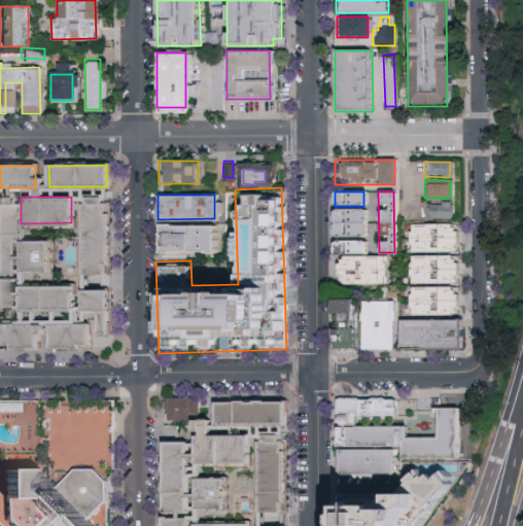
[(0,198),(0,205),(14,205),(15,240),(45,239),(46,271),(0,272),(0,198)]
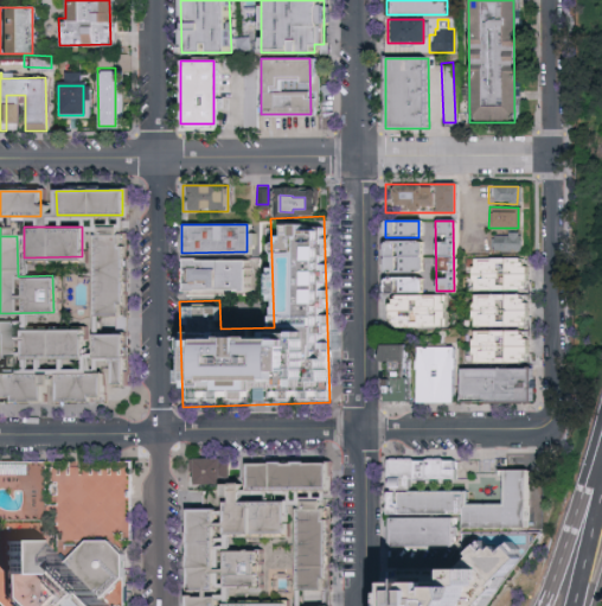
[(488,233),(519,234),(519,255),(488,254),(488,233)]
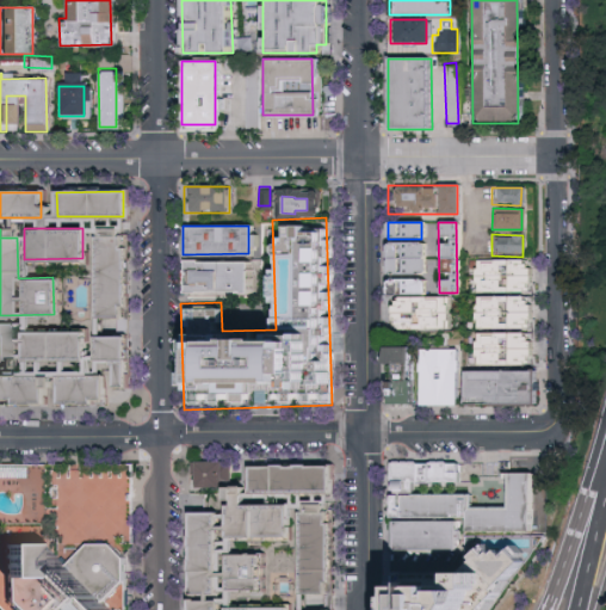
[(94,239),(117,239),(117,318),(94,318),(94,239)]
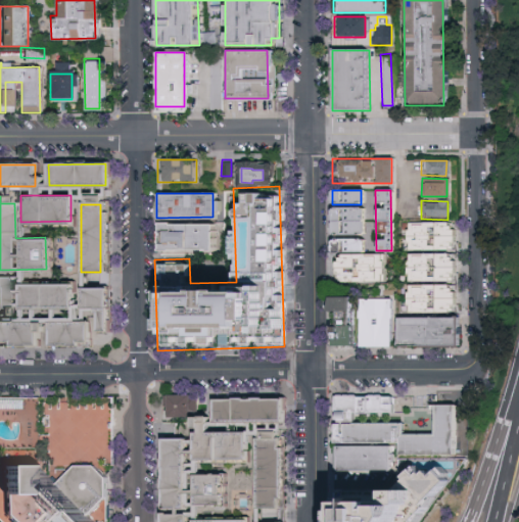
[(330,209),(363,209),(363,234),(330,233),(330,209)]
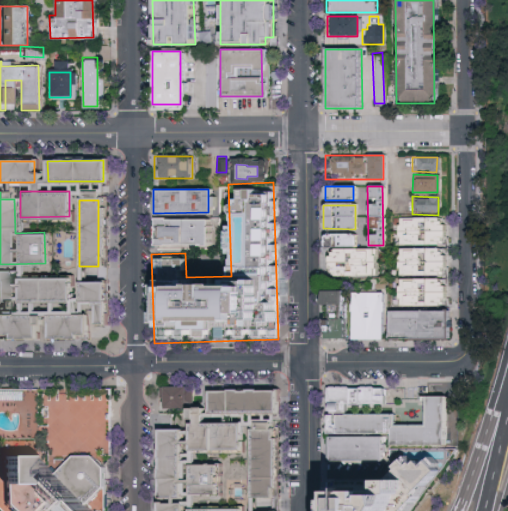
[(399,219),(441,218),(441,243),(400,244),(399,219)]
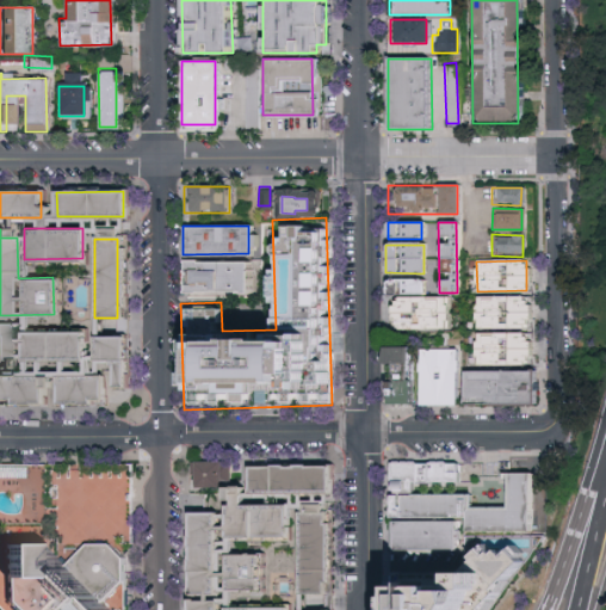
[(184,263),(247,262),(247,294),(185,295),(184,263)]
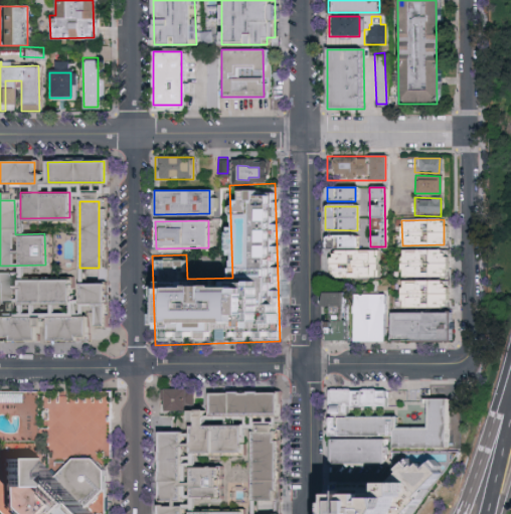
[(325,234),(356,234),(357,247),(325,248),(325,234)]
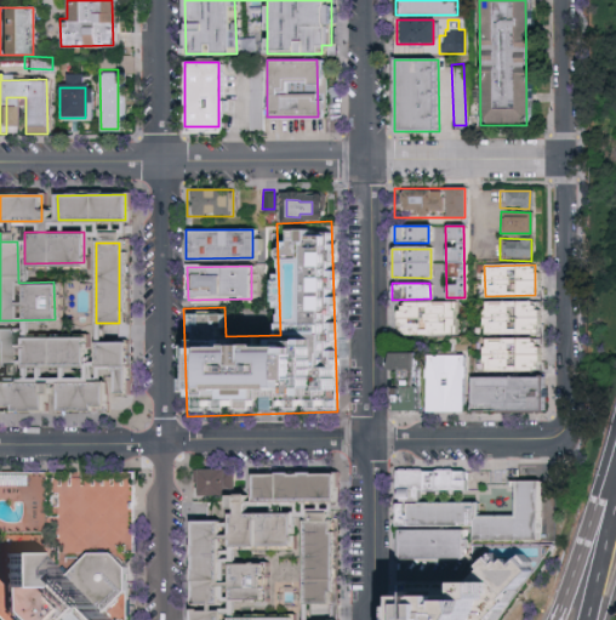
[(482,301),(535,301),(535,333),(482,333),(482,301)]
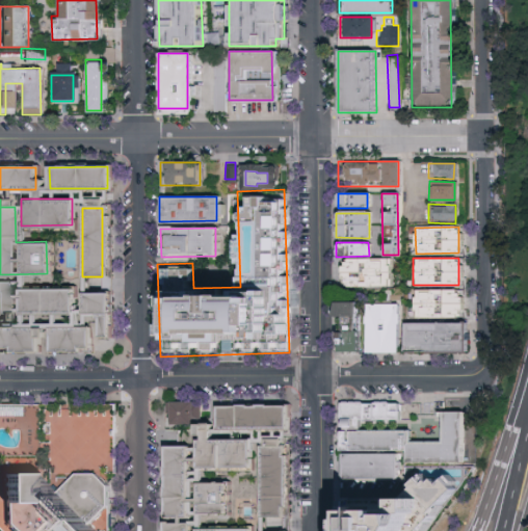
[(343,259),(388,259),(388,287),(342,287),(342,281),(339,281),(339,266),(343,266),(343,259)]
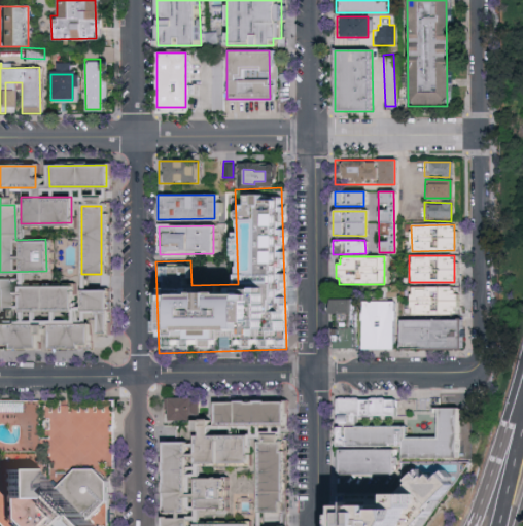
[(0,279),(10,279),(11,316),(0,316),(0,279)]
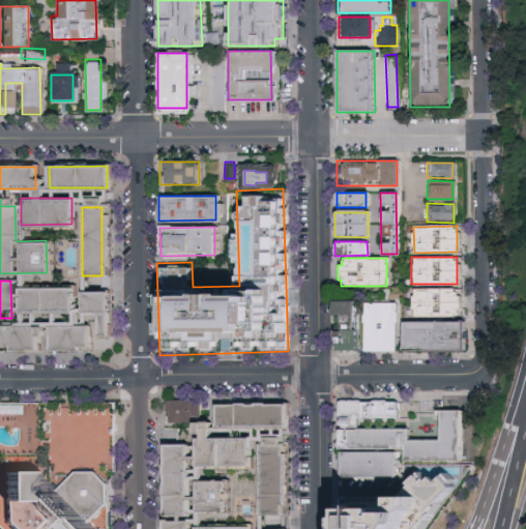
[(22,290),(71,288),(72,311),(22,313),(22,290)]
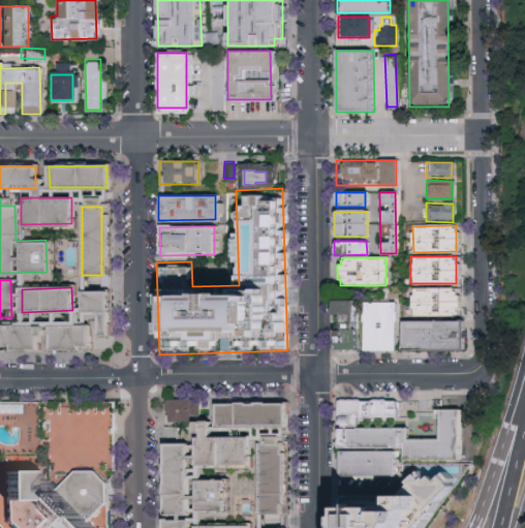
[(410,288),(456,288),(456,316),(410,316),(410,288)]
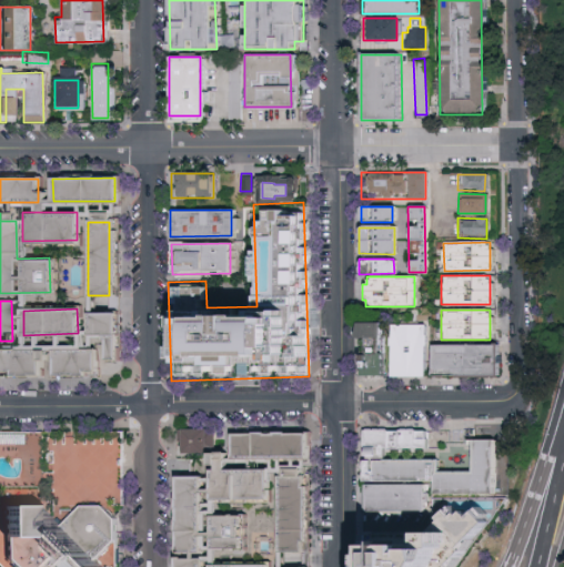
[(90,315),(116,315),(116,362),(97,362),(97,376),(52,376),(52,351),(90,351),(90,315)]
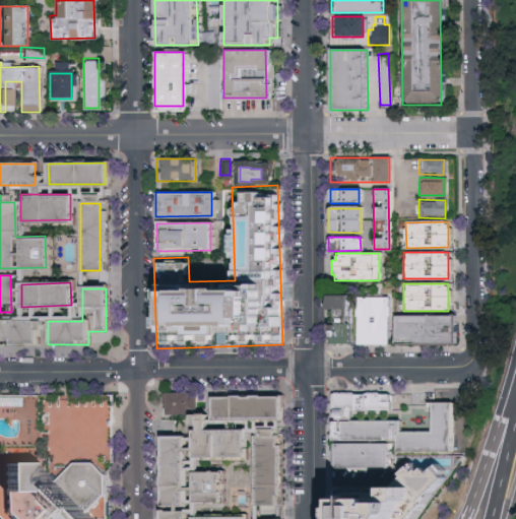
[(349,296),(350,343),(330,344),(328,297),(349,296)]
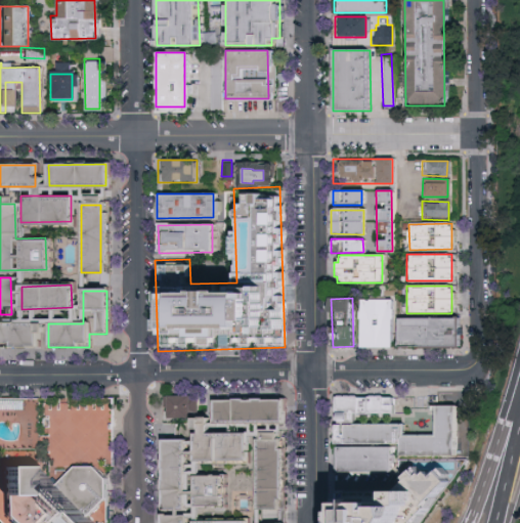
[(359,299),(390,299),(390,348),(360,348),(359,299)]
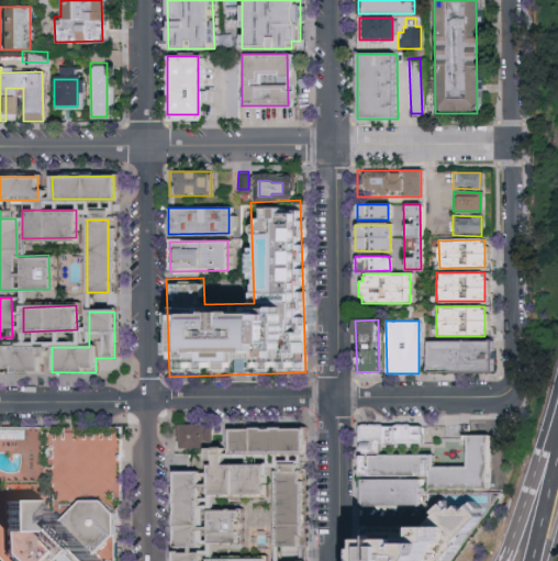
[(426,340),(490,340),(490,369),(426,369),(426,340)]
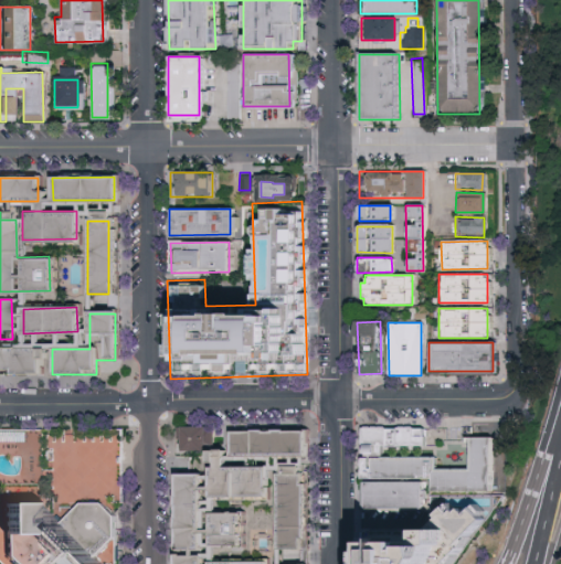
[(0,348),(39,349),(39,374),(0,373),(0,348)]
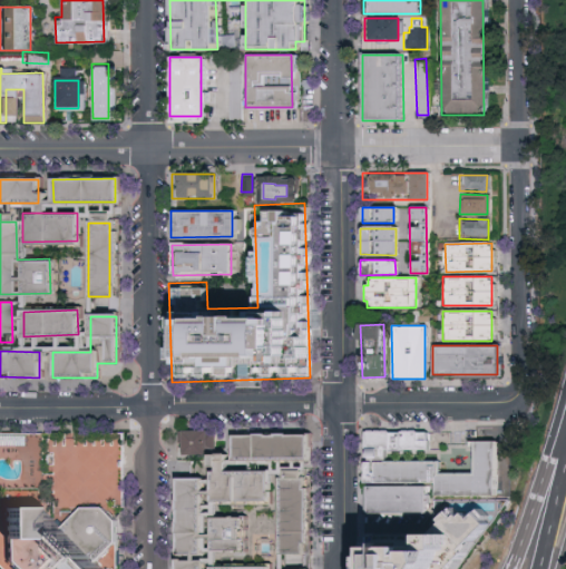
[(175,431),(208,431),(208,433),(212,433),(212,447),(203,447),(203,453),(181,453),(181,443),(175,443),(175,431)]
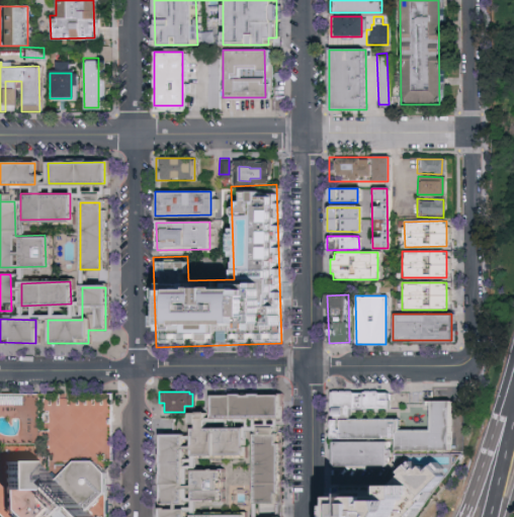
[(329,392),(386,392),(386,410),(347,410),(347,419),(392,418),(393,429),(426,429),(426,402),(449,401),(450,448),(393,449),(393,437),(329,438),(329,392)]
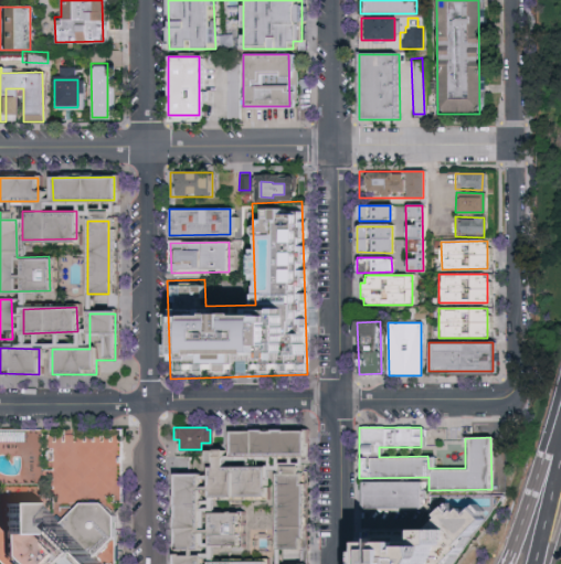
[(0,432),(112,432),(114,563),(0,563),(0,432)]
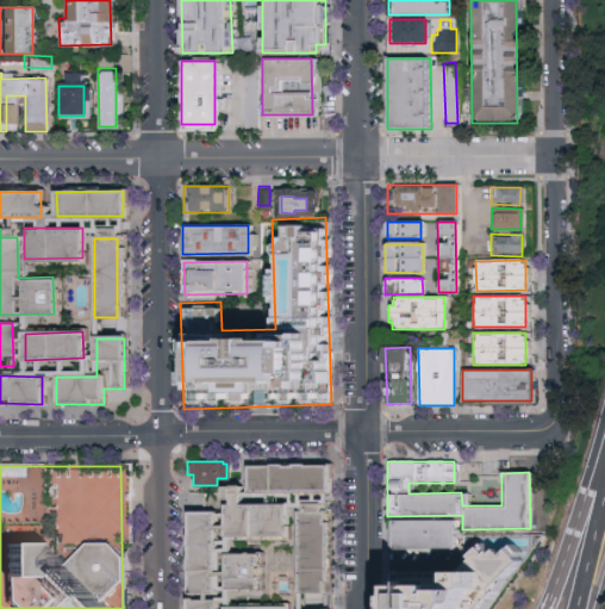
[(248,466),(328,466),(328,490),(248,491),(248,466)]
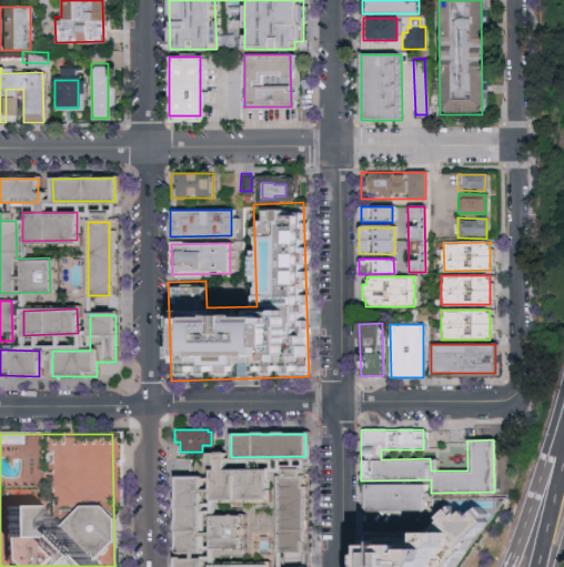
[(208,454),(225,453),(225,469),(267,468),(268,502),(209,502),(209,469),(215,469),(215,465),(209,465),(208,454)]
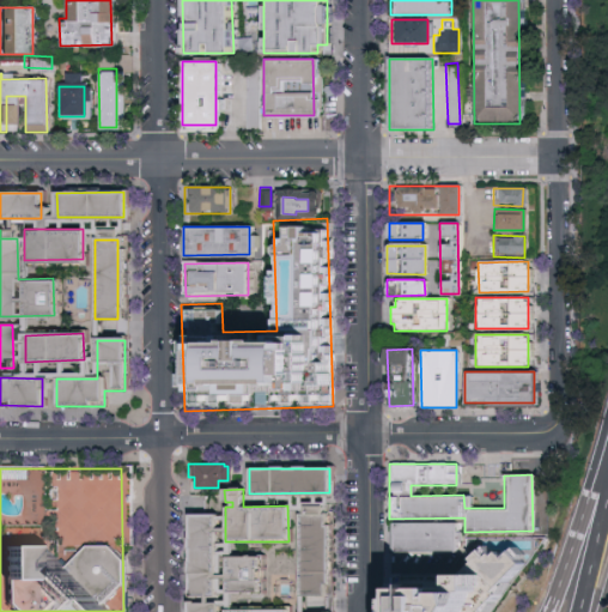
[(188,513),(214,513),(216,597),(189,597),(188,513)]
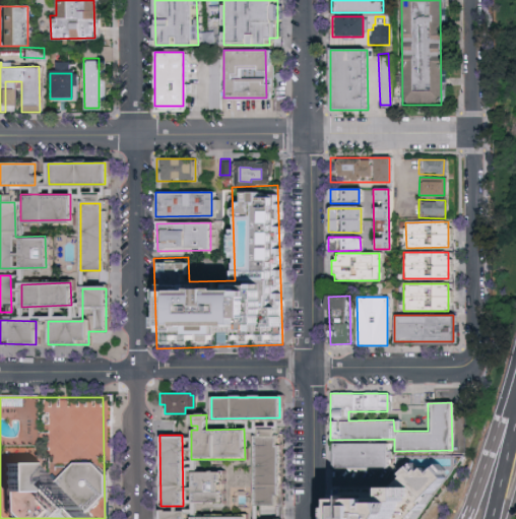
[(254,435),(275,435),(276,504),(255,504),(254,435)]
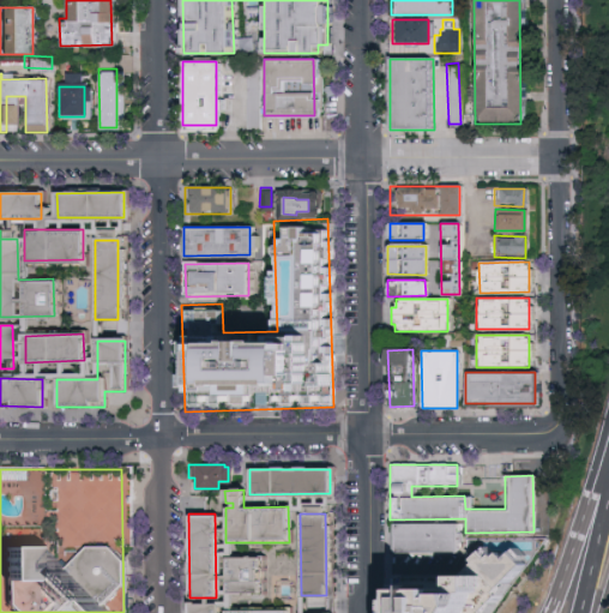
[(392,524),(453,523),(453,550),(393,551),(392,524)]
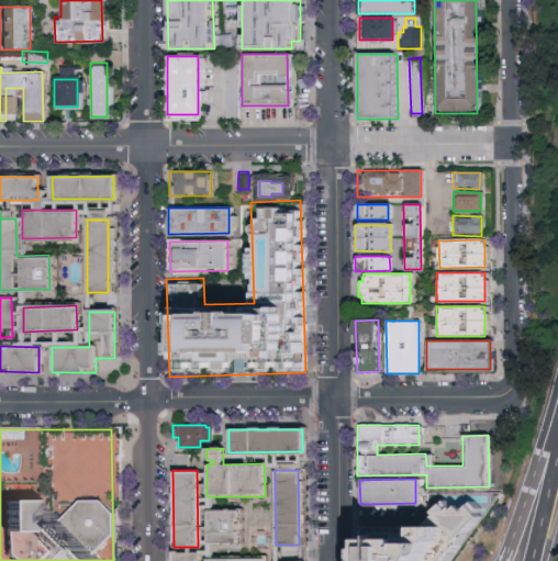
[(499,491),(449,560),(359,560),(359,527),(424,525),(423,494),(499,491)]
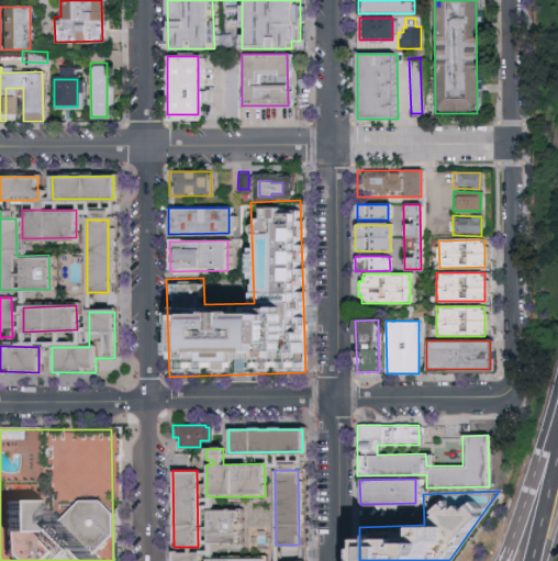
[(210,509),(240,509),(241,543),(210,543),(210,509)]
